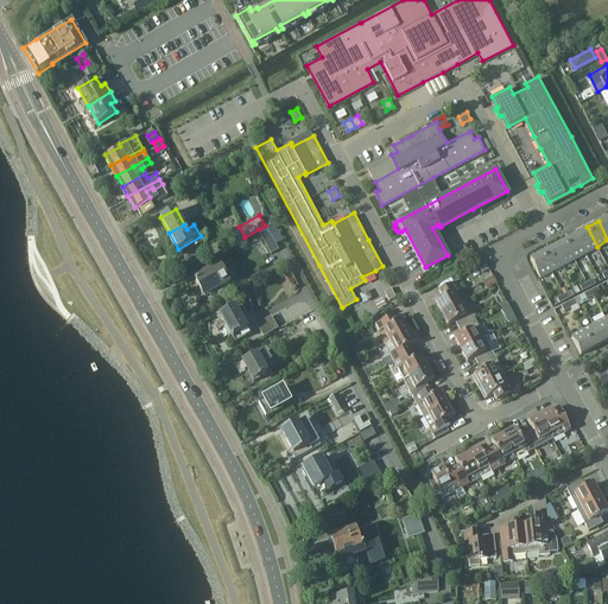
[(279,247),(266,224),(265,226),(259,229),(271,250),(279,247)]
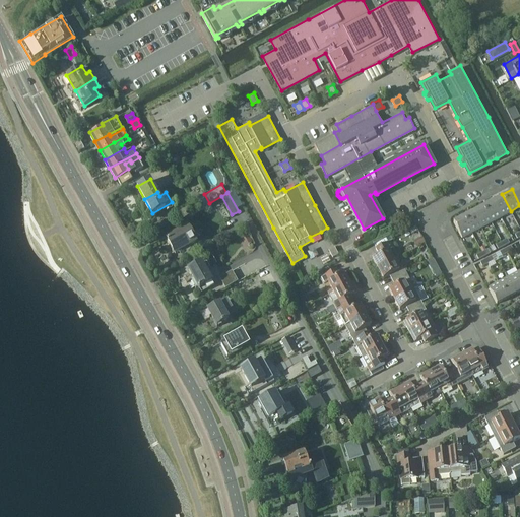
[(501,216),(511,211),(502,194),(493,199),(501,216)]
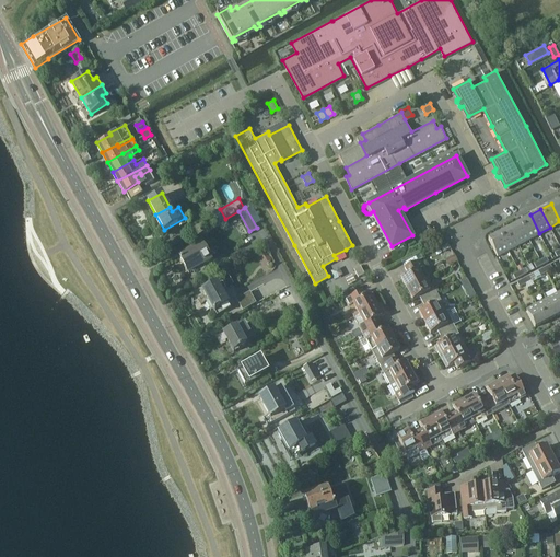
[(520,220),(529,239),(539,233),(531,215),(520,220)]
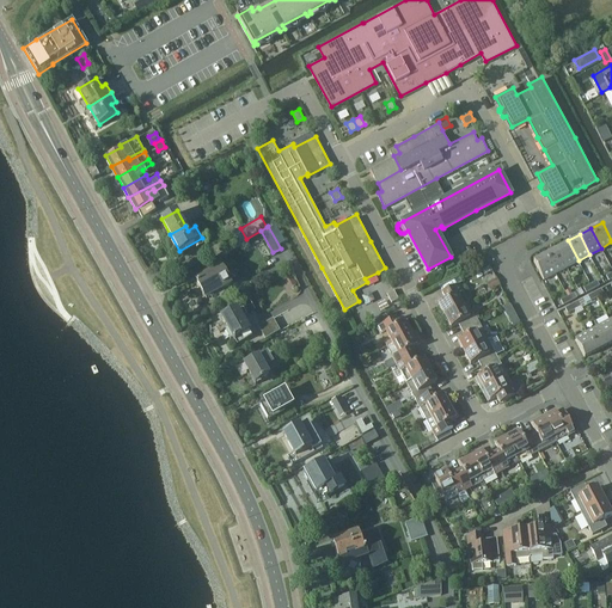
[(567,266),(579,260),(568,240),(557,246),(567,266)]
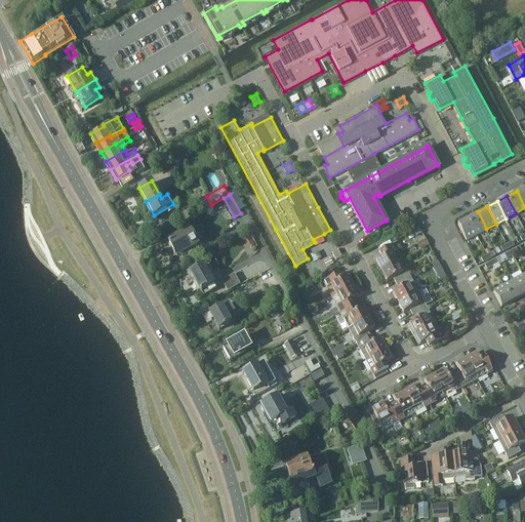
[(477,234),(486,229),(478,211),(468,217),(477,234)]
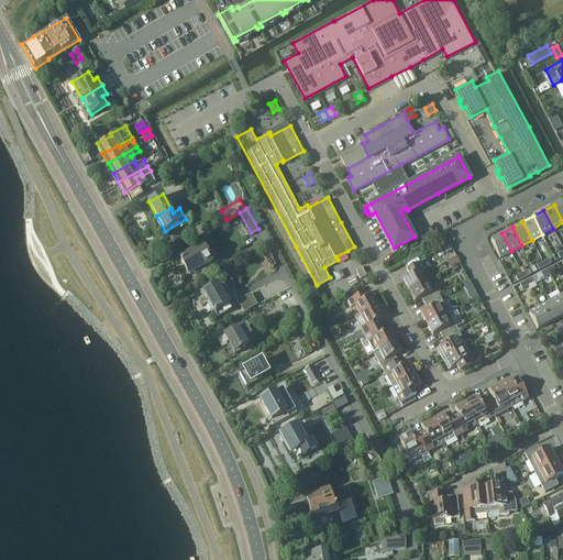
[(500,256),(511,251),(501,233),(490,239),(500,256)]
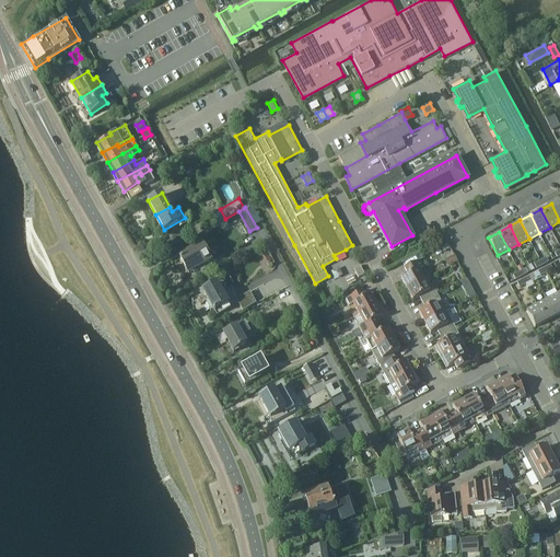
[(202,242),(178,256),(187,271),(211,258),(202,242)]
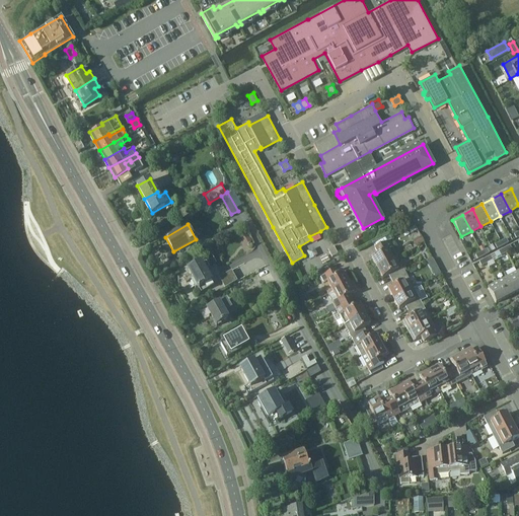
[(418,228),(412,232),(414,237),(421,233),(418,228)]
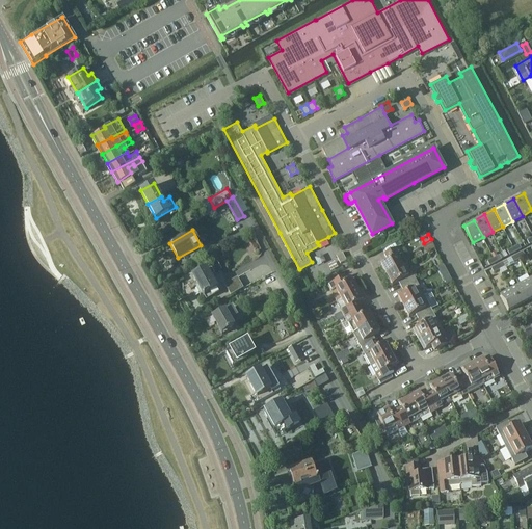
[(253,246),(258,243),(253,235),(247,238),(253,246)]
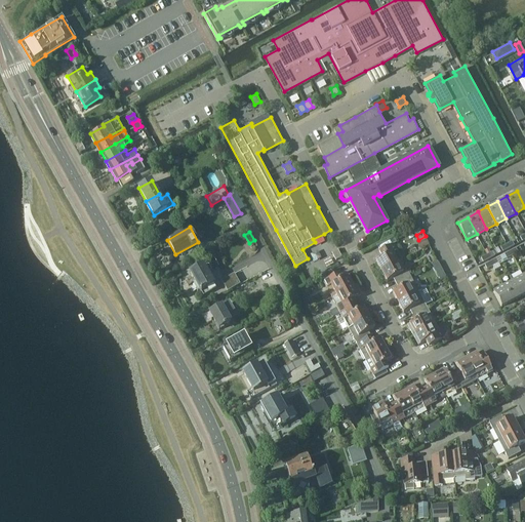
[(381,270),(402,258),(394,242),(381,248),(385,254),(376,258),(381,270)]
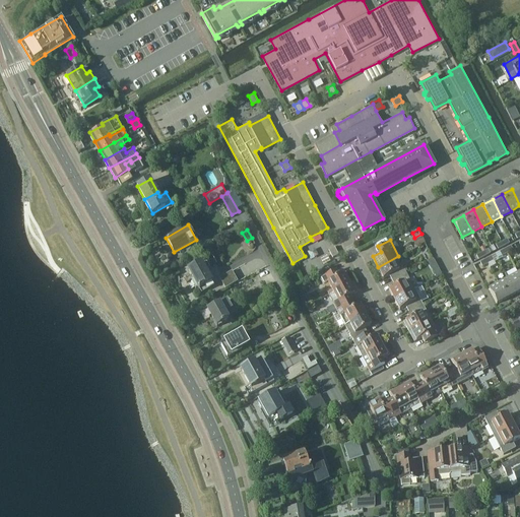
[(338,252),(334,245),(328,248),(332,256),(338,252)]
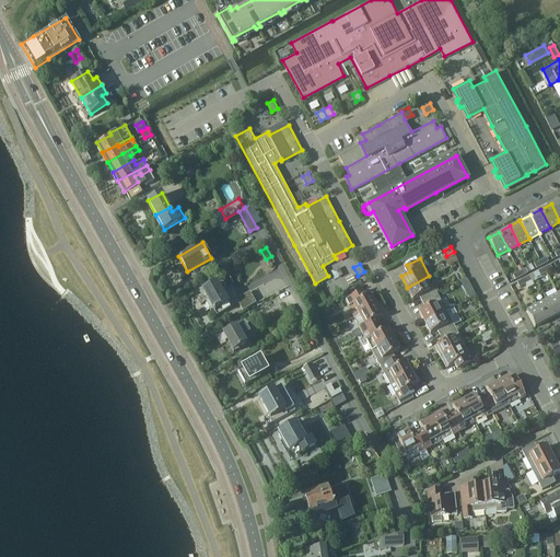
[(229,274),(221,277),(225,286),(233,282),(229,274)]
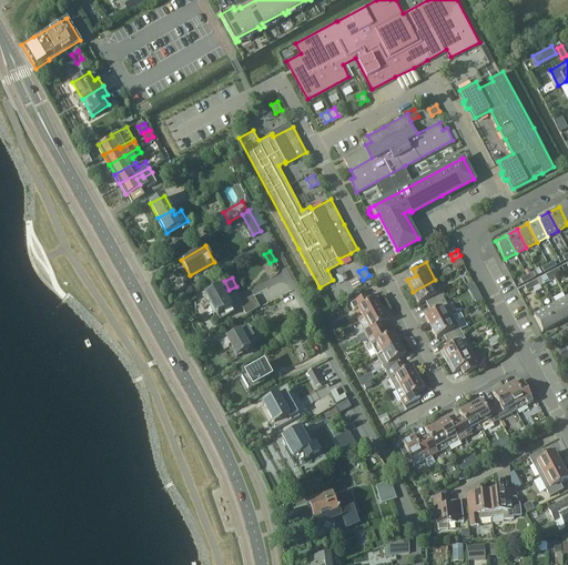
[(444,296),(435,280),(413,292),(418,302),(428,298),(432,303),(444,296)]
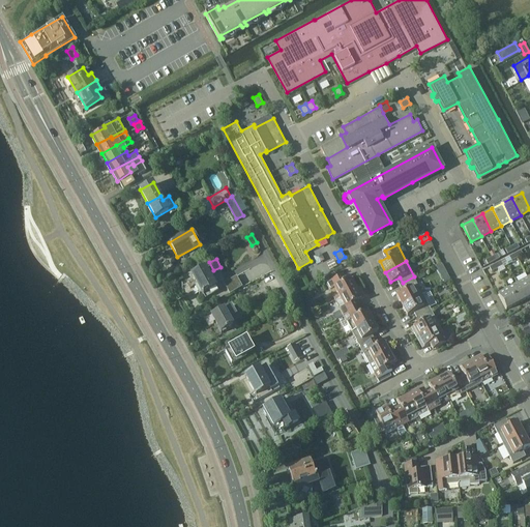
[(442,262),(436,265),(439,270),(445,267),(442,262)]
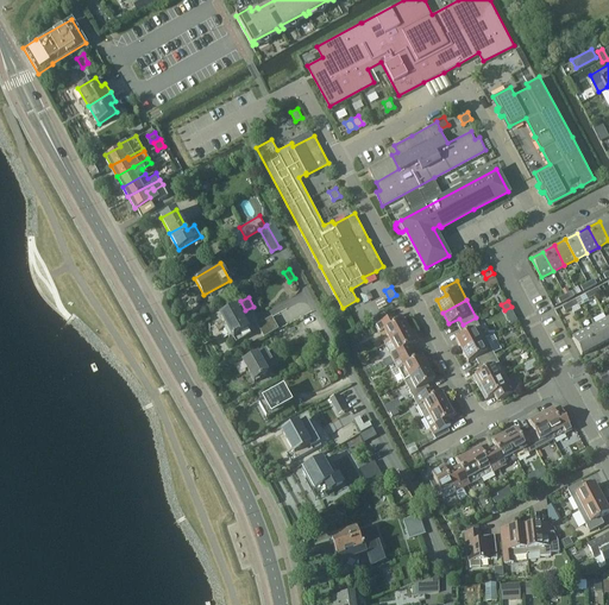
[(230,336),(232,335),(232,336),(249,327),(240,312),(239,312),(236,306),(220,315),(227,327),(225,328),(230,336)]
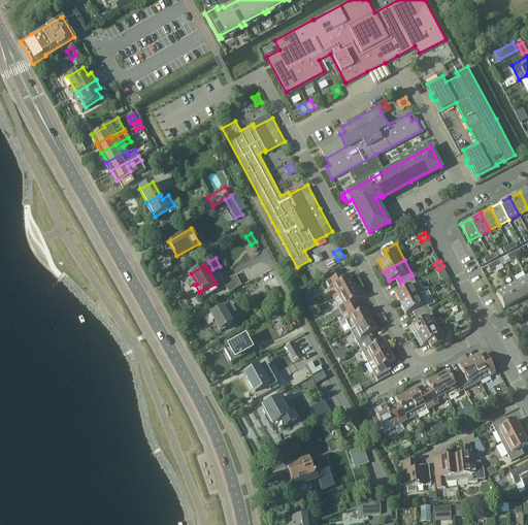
[(235,272),(223,280),(229,290),(241,284),(235,272)]
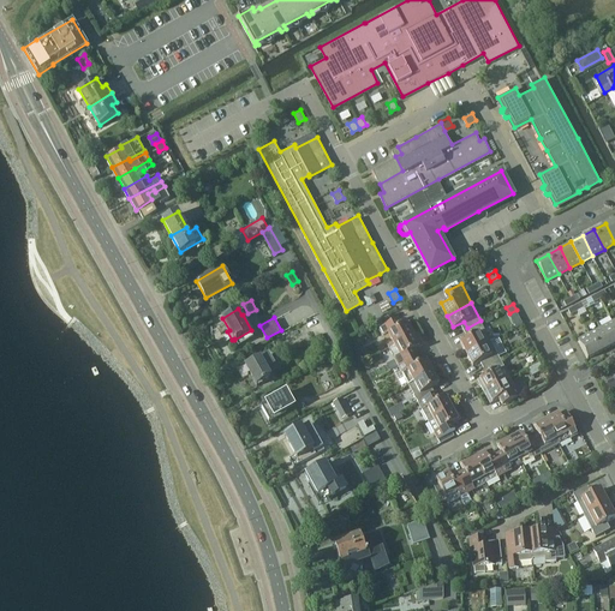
[(396,318),(378,328),(383,335),(387,331),(393,342),(388,345),(389,346),(416,331),(408,319),(400,324),(396,318)]
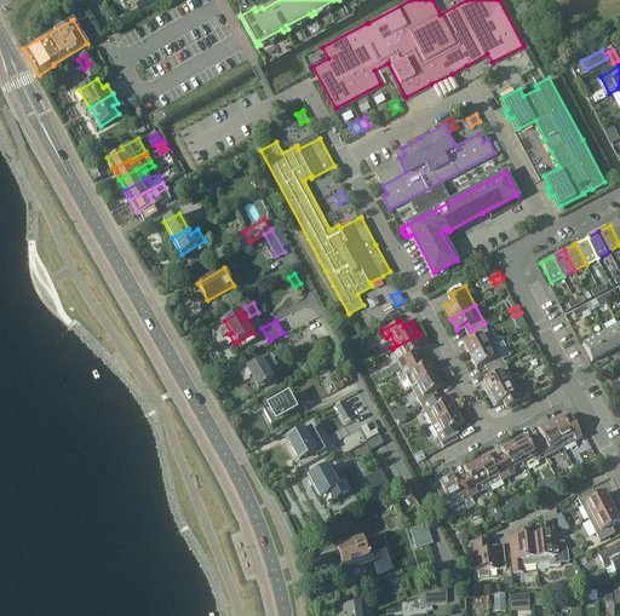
[(615,347),(619,344),(619,327),(616,321),(606,327),(615,347)]
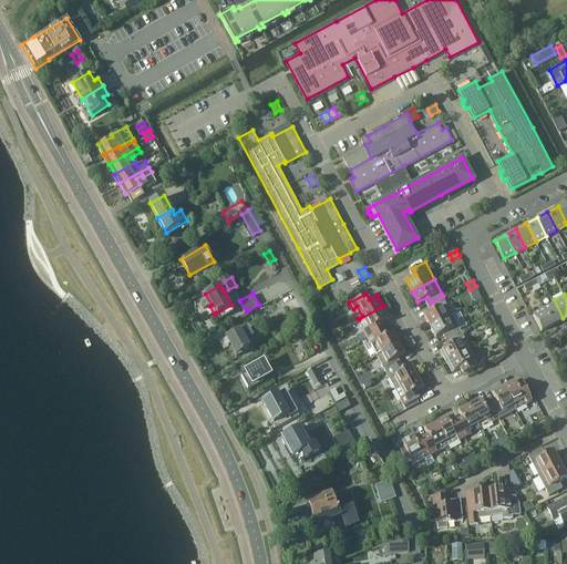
[(443,296),(431,303),(433,308),(424,314),(430,325),(452,313),(443,296)]
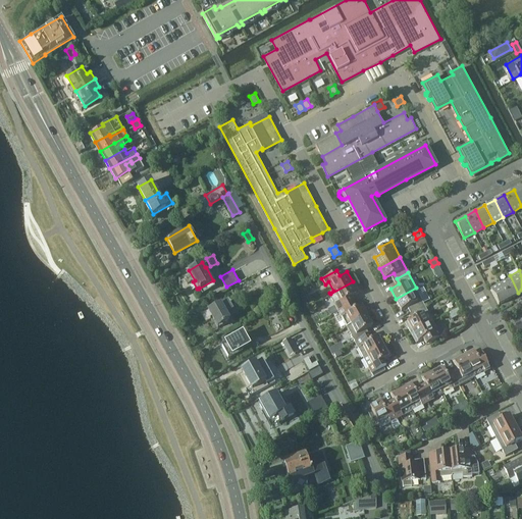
[(500,280),(509,298),(518,293),(510,275),(500,280)]
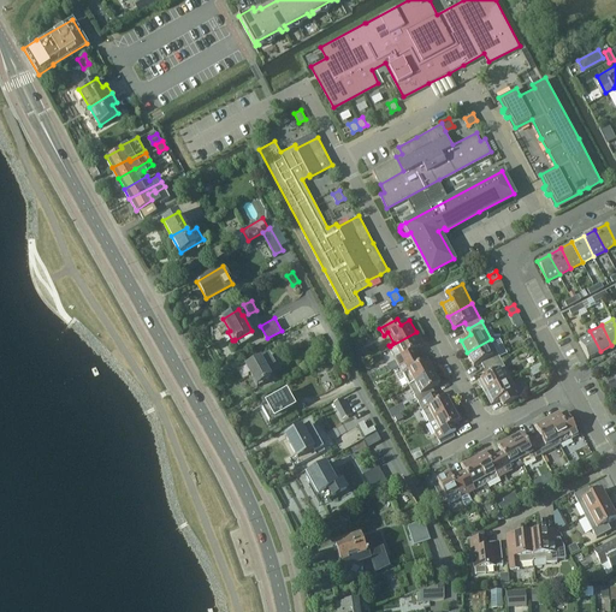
[(297,336),(294,327),(273,339),(278,346),(297,336)]
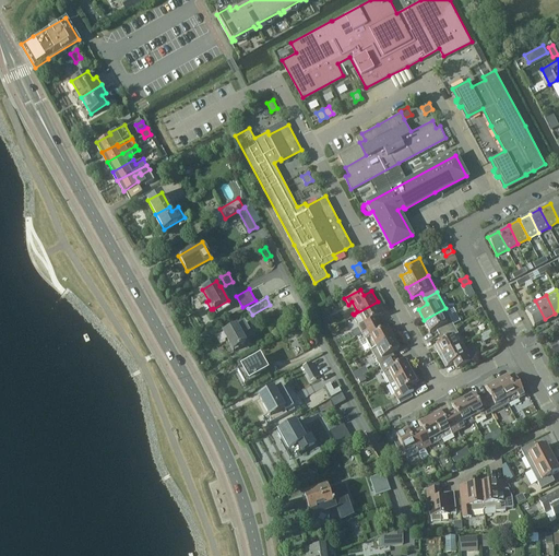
[(545,319),(535,300),(524,307),(534,324),(545,319)]
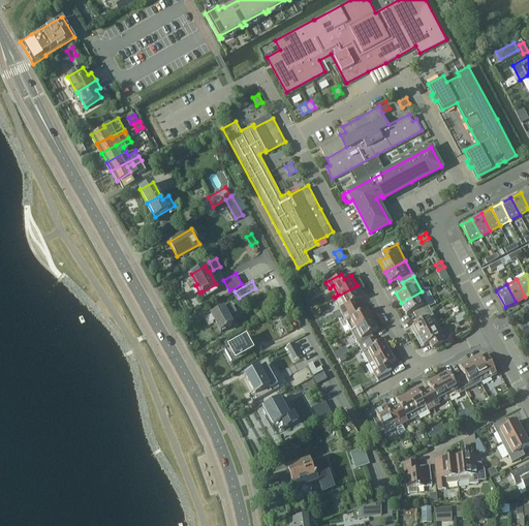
[(363,296),(358,285),(335,298),(341,310),(334,314),(336,317),(343,313),(354,307),(353,305),(355,304),(356,302),(354,300),(363,296)]
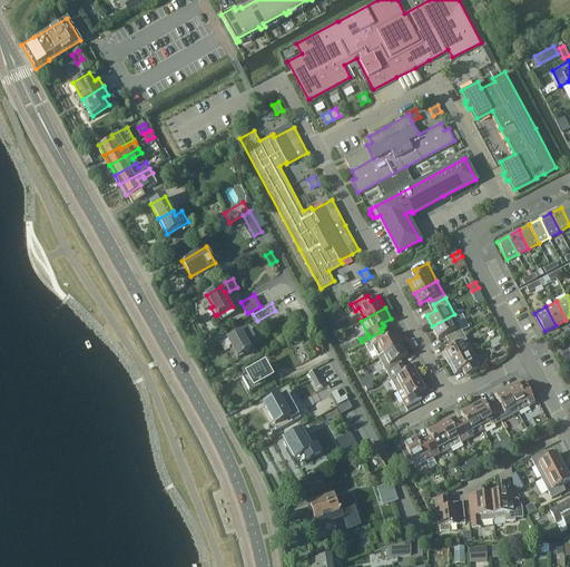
[(439,338),(448,332),(451,339),(463,332),(454,314),(432,326),(439,338)]
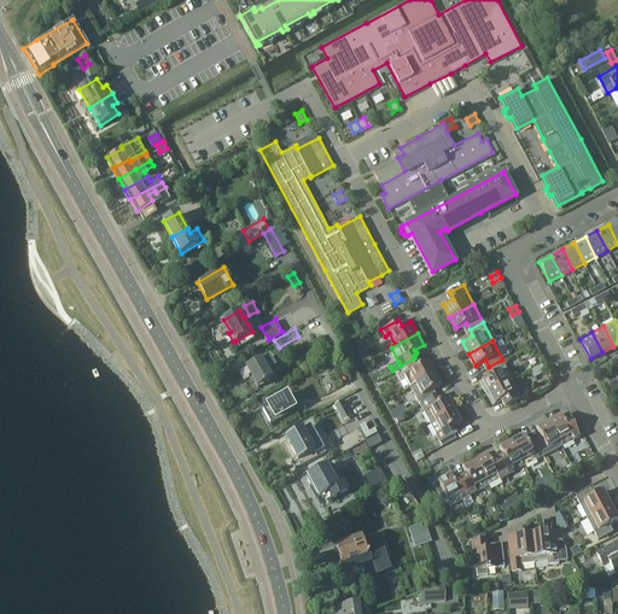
[(273,378),(262,358),(246,367),(257,386),(273,378)]
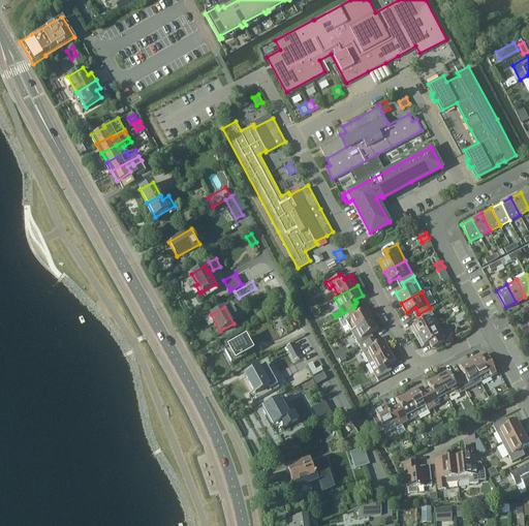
[(367,308),(358,312),(354,307),(343,313),(351,330),(372,318),(367,308)]
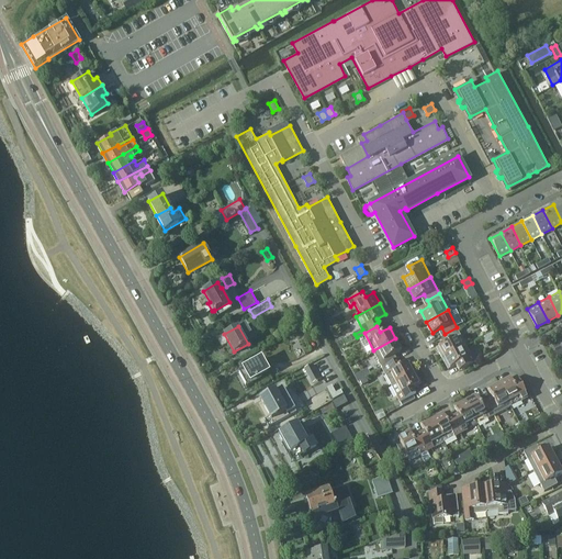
[(445,334),(446,336),(444,337),(442,338),(444,342),(436,345),(442,356),(465,344),(465,343),(461,345),(456,336),(460,333),(457,327),(445,334)]
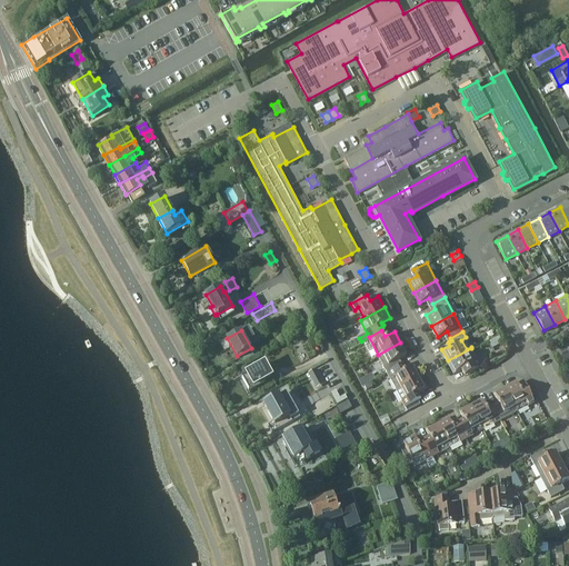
[(506,339),(501,331),(488,339),(492,346),(506,339)]
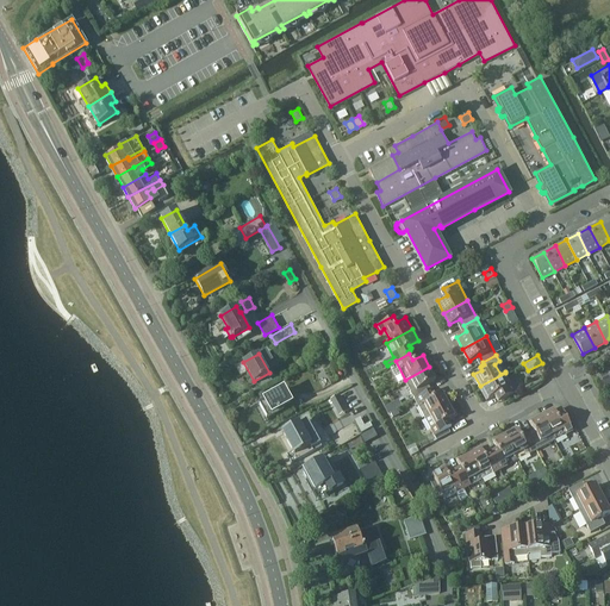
[(429,367),(405,380),(415,398),(429,391),(425,385),(435,379),(429,367)]
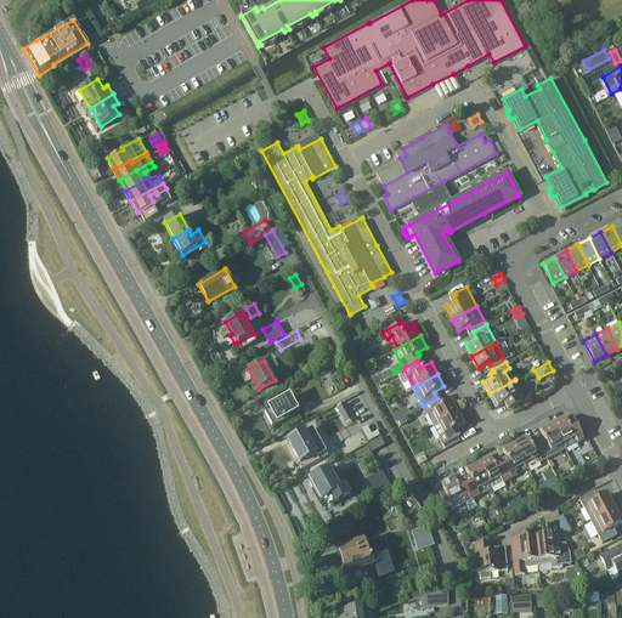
[(509,408),(524,400),(526,398),(515,380),(490,393),(496,406),(504,402),(508,408),(508,407),(509,408)]
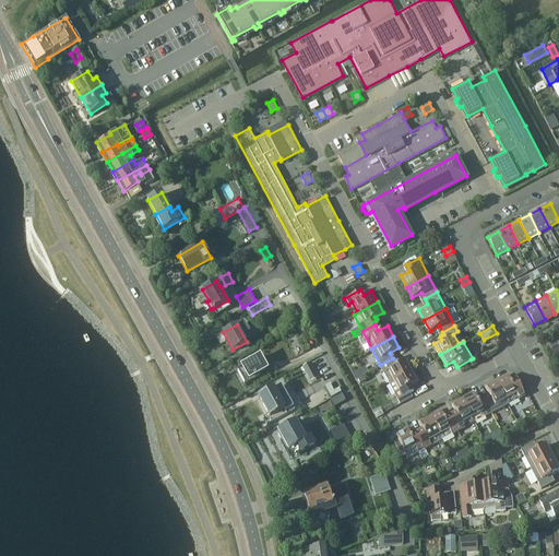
[(268,367),(260,354),(241,365),(249,378),(268,367)]
